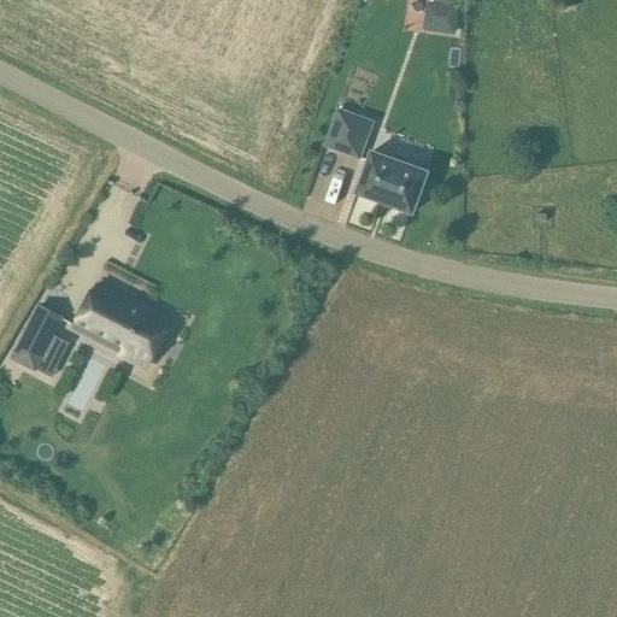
[(457,33),(458,4),(425,3),(425,33),(457,33)]
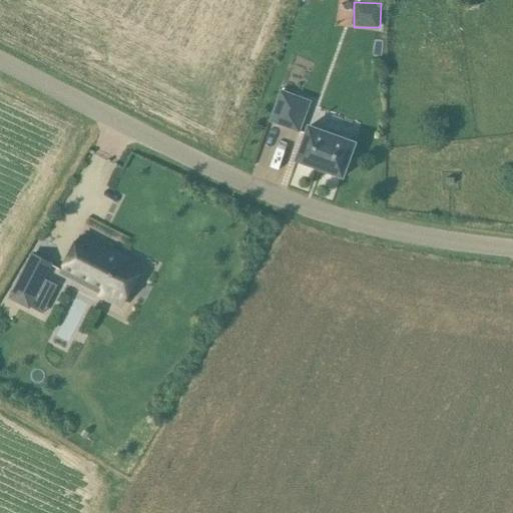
[(311,102),(282,91),(271,121),(300,132),(311,102)]
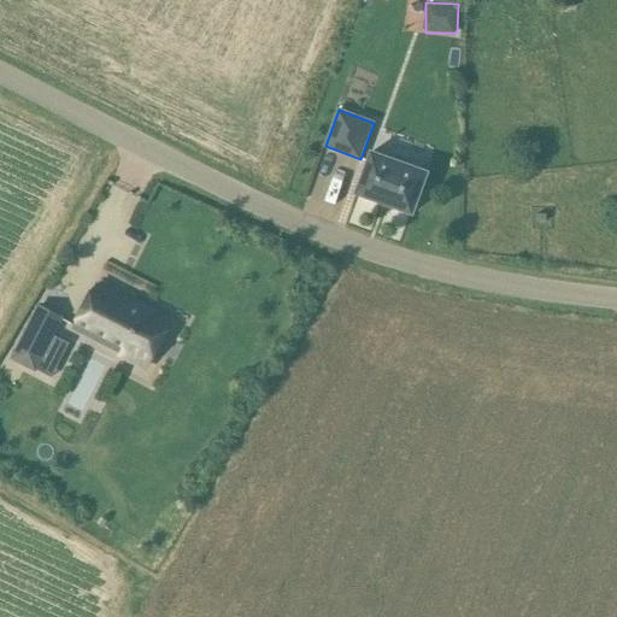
[(391,159),(372,152),(357,193),(413,213),(428,172),(409,166),(411,160),(392,153),(391,159)]
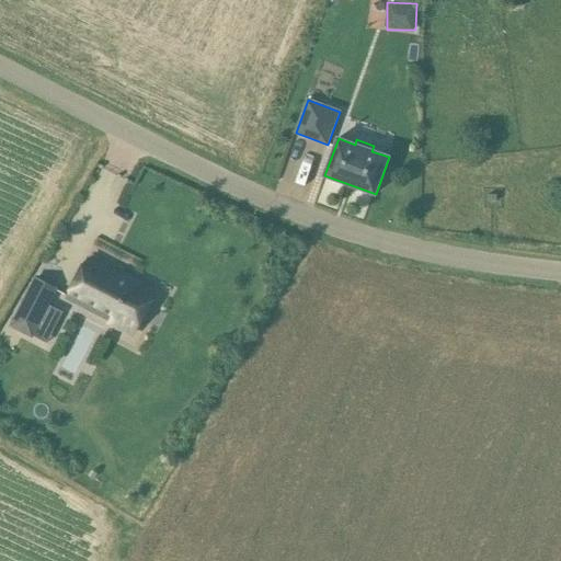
[(111,322),(134,333),(156,292),(133,279),(132,282),(88,260),(68,297),(112,320),(111,322)]
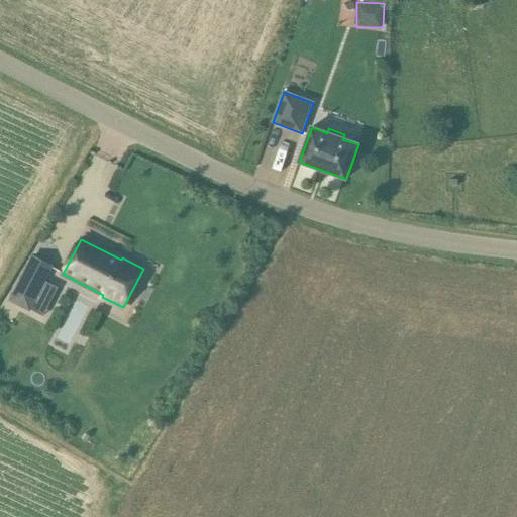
[(35,298),(52,266),(33,256),(17,289),(35,298)]
